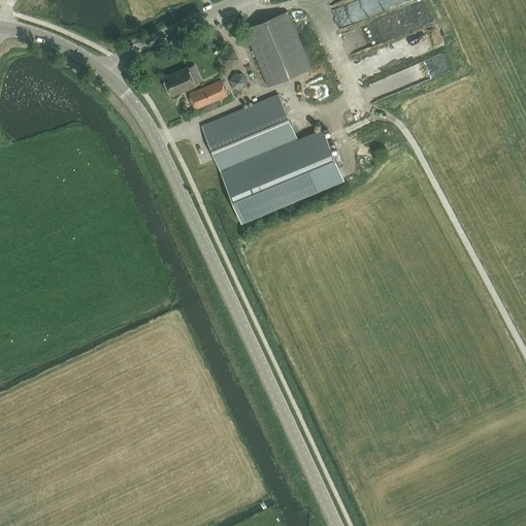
[(409,0),(361,0),(332,10),(337,27),(411,1),(409,0)]
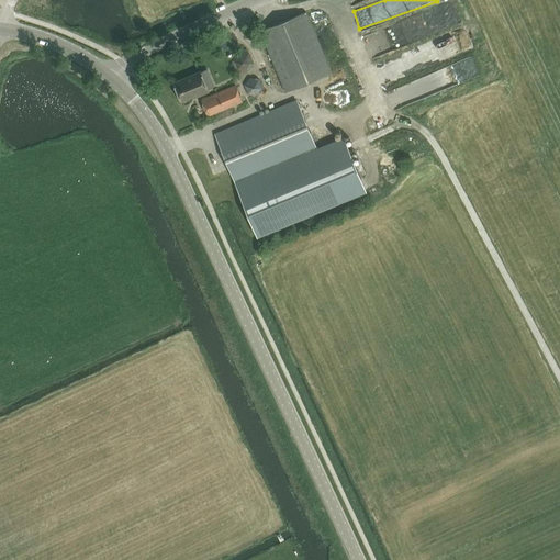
[(457,1),(393,25),(401,44),(463,21),(457,1)]
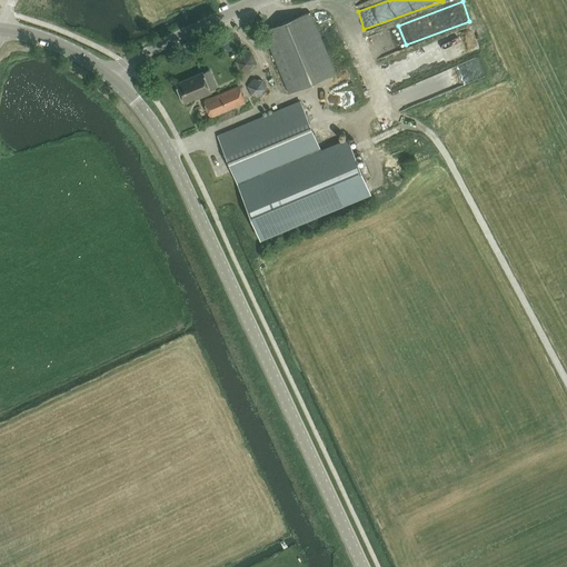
[(287,96),(334,76),(308,15),(261,33),(287,96)]
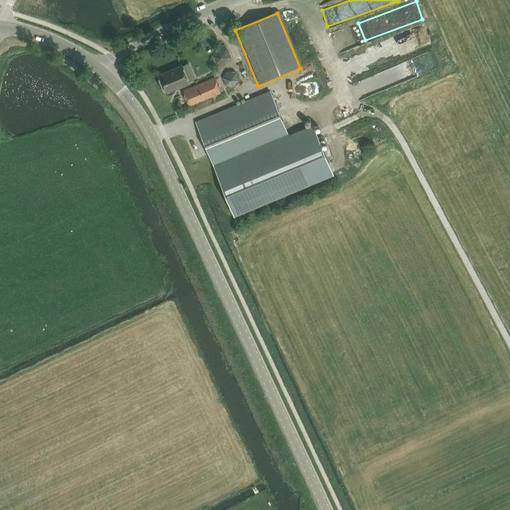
[(409,32),(424,28),(423,23),(407,27),(409,32)]
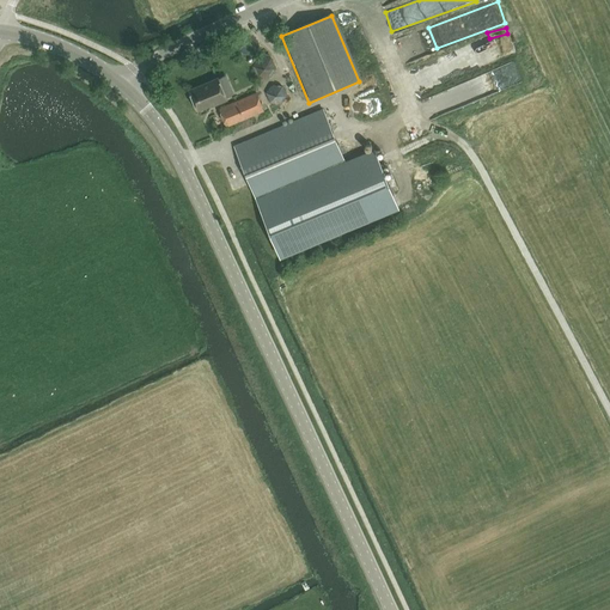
[(445,78),(517,55),(511,35),(425,62),(428,71),(429,71),(434,85),(446,81),(445,78)]
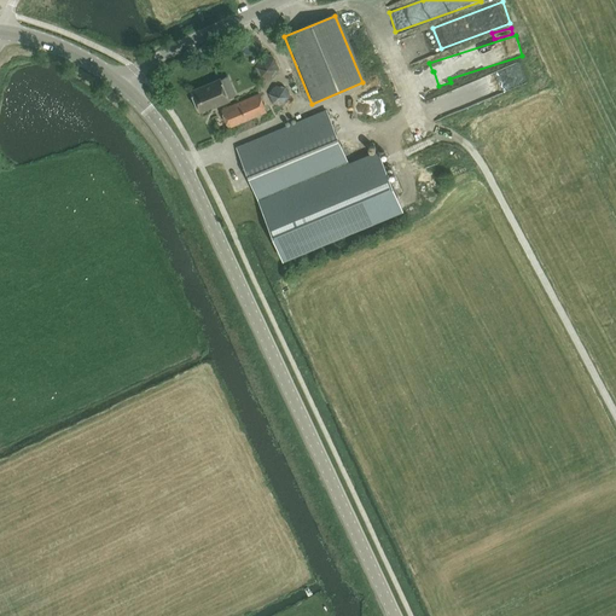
[(227,104),(218,81),(189,93),(197,115),(214,108),(215,109),(227,104)]
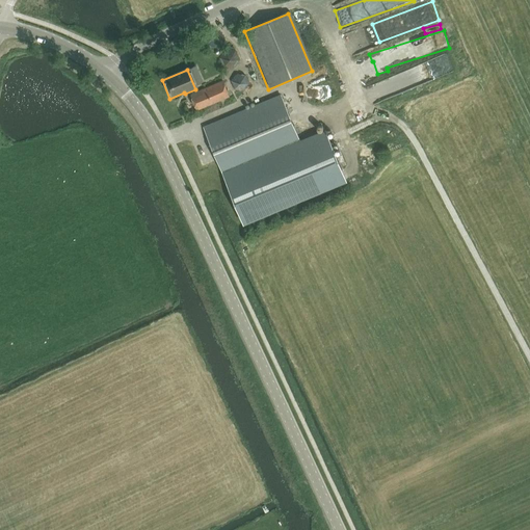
[(404,76),(396,77),(397,79),(394,79),(395,90),(405,90),(404,76)]
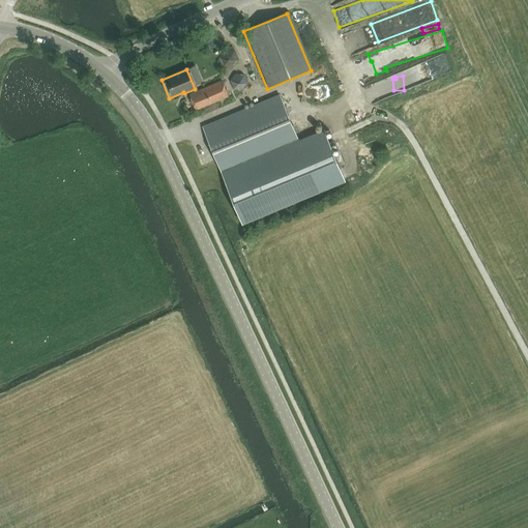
[(187,96),(194,112),(227,98),(220,83),(187,96)]
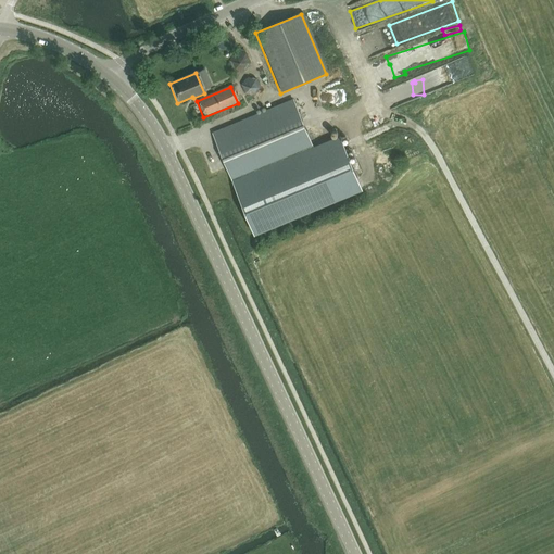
[(338,140),(312,151),(291,102),(211,136),(253,236),(360,191),(338,140)]
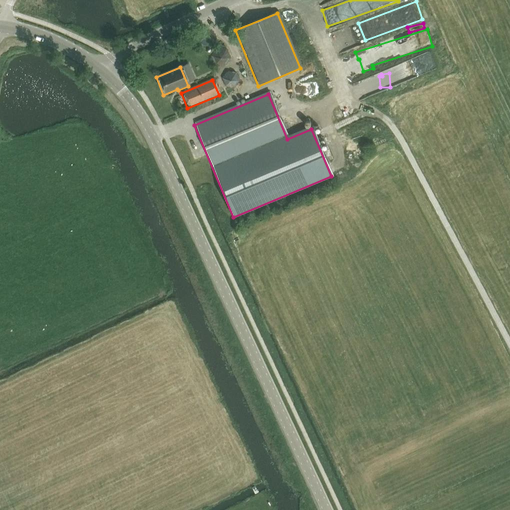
All buildings are outlined.
